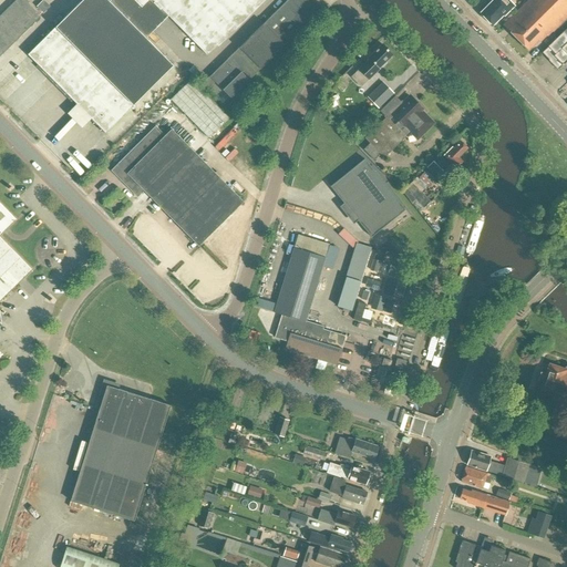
[(0,55),(41,16),(24,0),(16,0),(0,16),(0,55)]
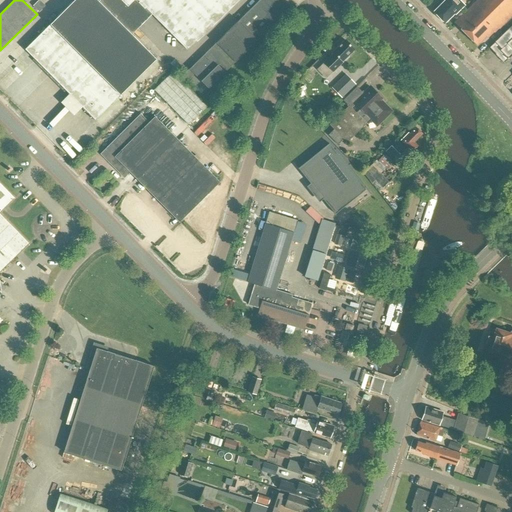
[(99,0),(100,0),(99,0),(74,0),(25,49),(34,58),(32,60),(68,96),(70,94),(95,120),(156,59),(132,34),(153,14),(187,48),(235,0),(99,0)]
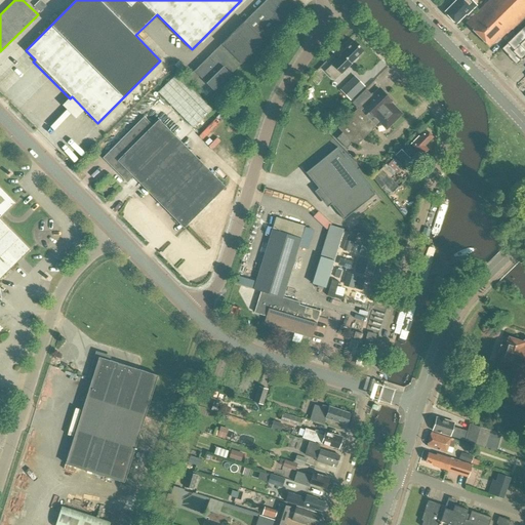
[(36,10),(42,4),(38,0),(37,0),(32,5),(36,10)]
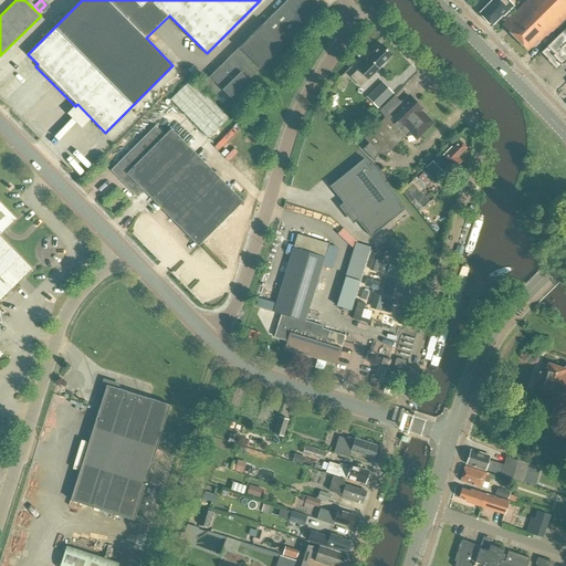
[(230,96),(323,7),(315,0),(285,0),(209,75),(230,96)]
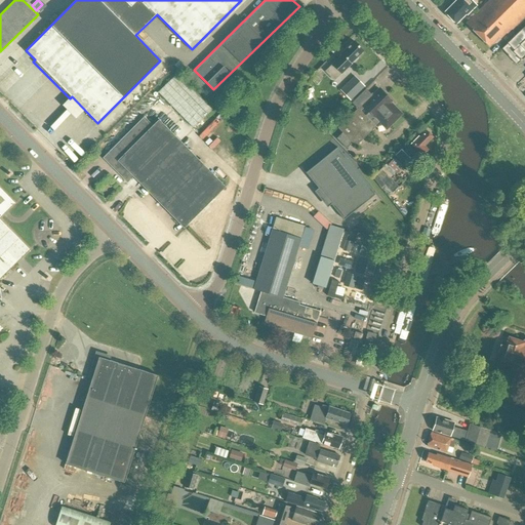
[(456,0),(444,12),(445,13),(445,14),(447,16),(448,16),(456,24),(466,14),(468,14),(477,5),(471,0),(456,0)]
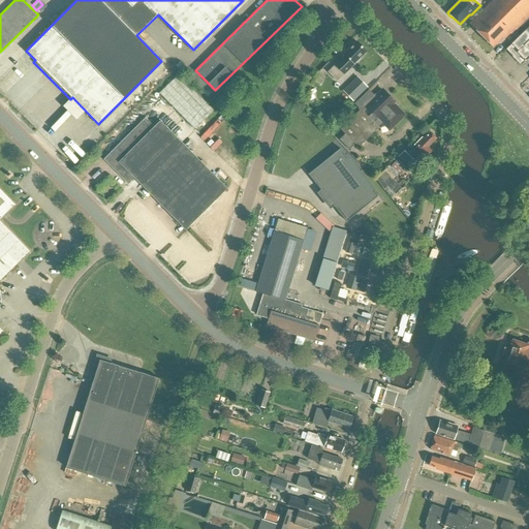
[(516,30),(528,17),(528,0),(494,0),(470,24),(493,47),(502,37),(503,39),(509,33),(510,33),(516,29),(516,30)]
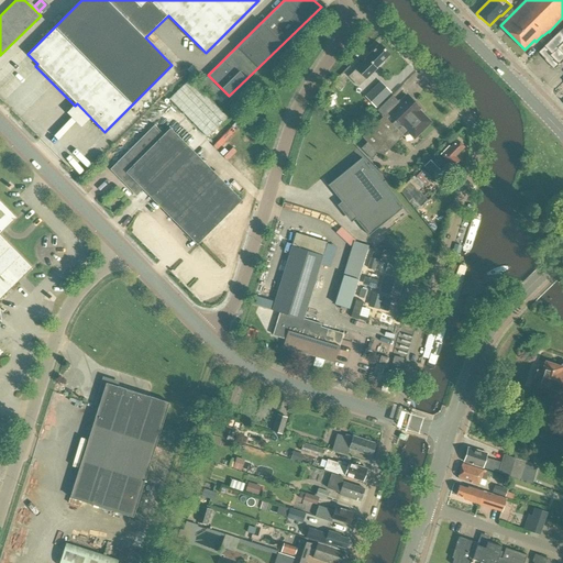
[(562,28),(559,33),(559,32),(544,46),(544,47),(538,53),(554,69),(559,65),(560,66),(562,62),(562,43),(562,44),(562,43),(562,28)]
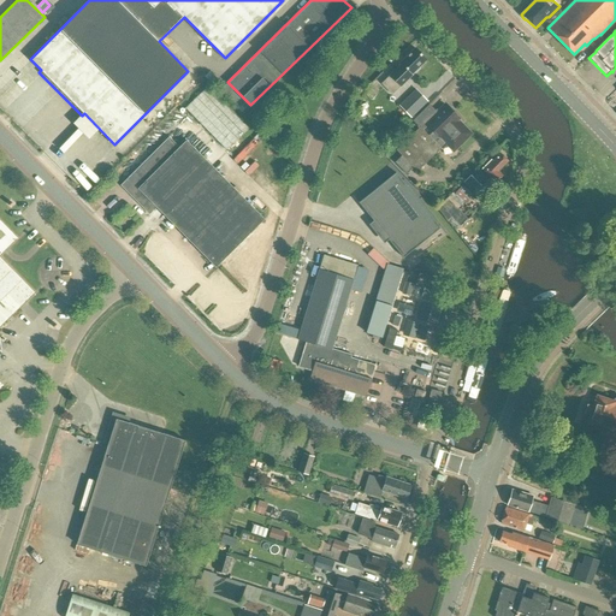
[(412,73),(426,59),(425,58),(426,57),(421,52),(420,53),(415,48),(401,63),(401,64),(389,75),(400,87),(413,75),(412,73)]
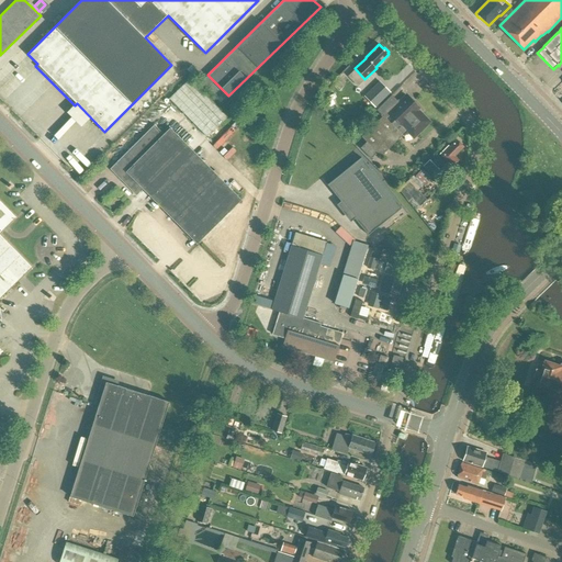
[(190,79),(170,99),(206,137),(227,117),(190,79)]
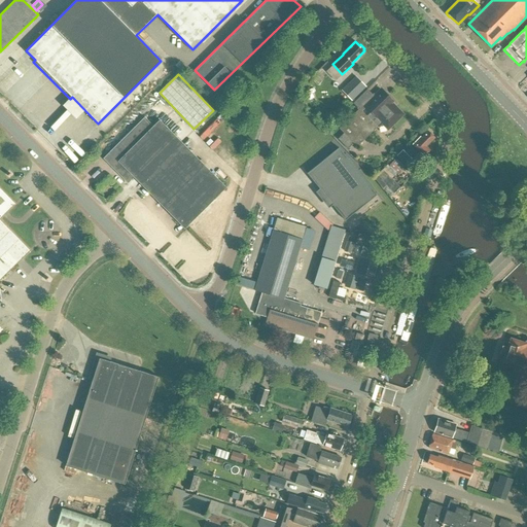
[(353,101),(364,91),(359,85),(360,85),(353,77),(341,89),(353,101)]
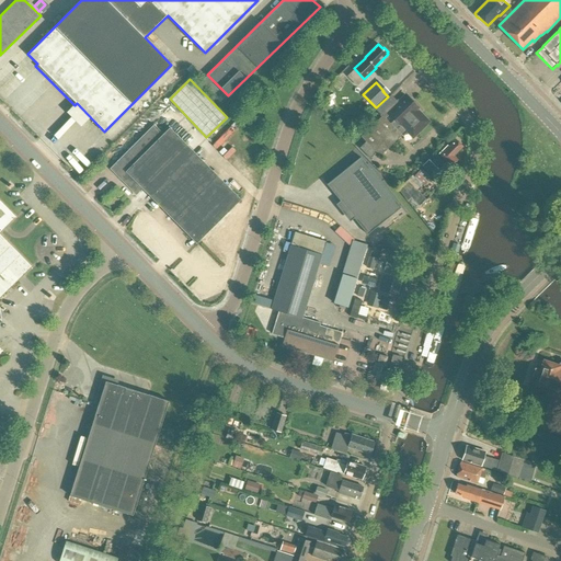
[(413,136),(427,122),(420,114),(418,116),(413,113),(418,109),(407,95),(399,104),(390,95),(376,110),(382,116),(401,135),(407,129),(413,136)]
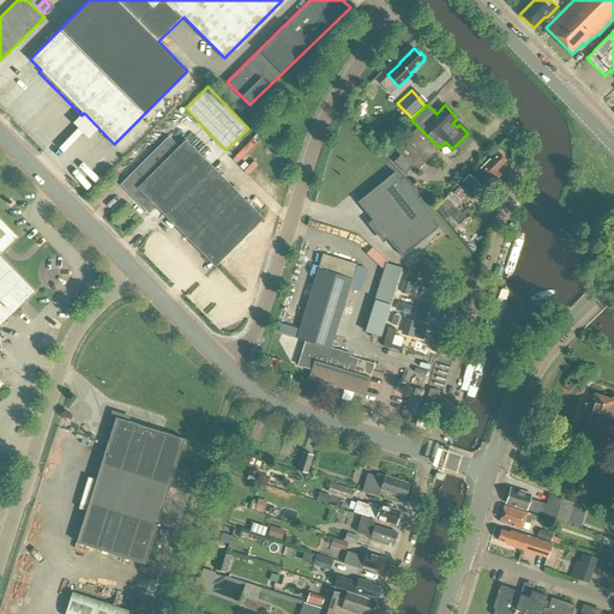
[(439,148),(419,127),(395,150),(402,156),(413,167),(416,170),(439,148)]
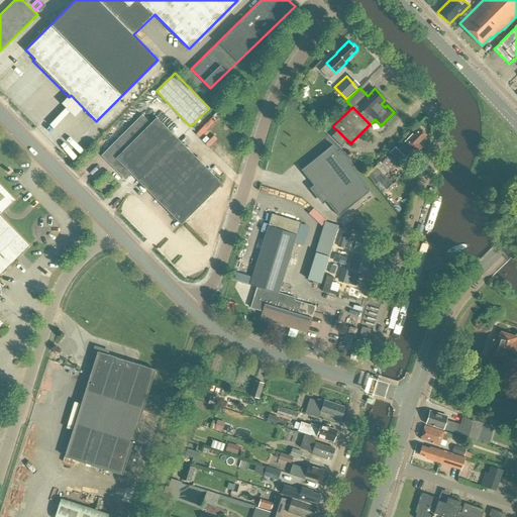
[(222,184),(157,117),(150,123),(142,114),(102,154),(126,179),(131,174),(182,223),(222,184)]
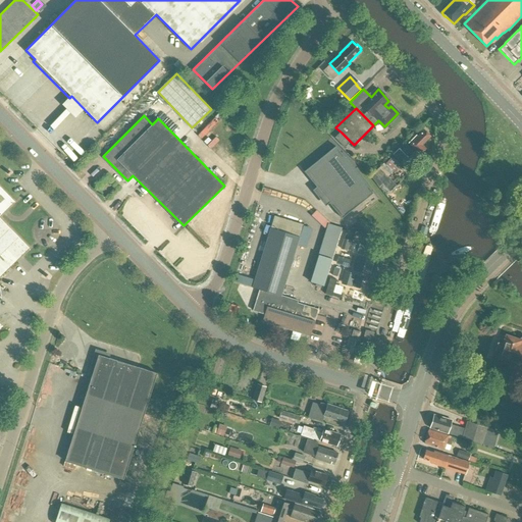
[(422,145),(430,137),(424,131),(417,137),(416,136),(401,151),(400,149),(394,155),(402,163),(408,157),(407,155),(408,154),(414,160),(425,149),(422,145)]
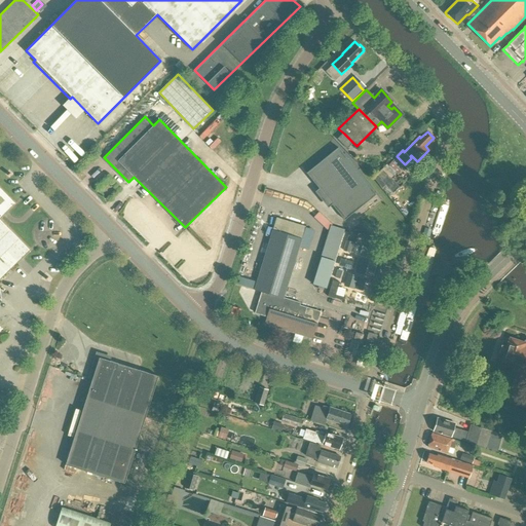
[(353,143),(344,134),(339,139),(348,148),(353,143)]
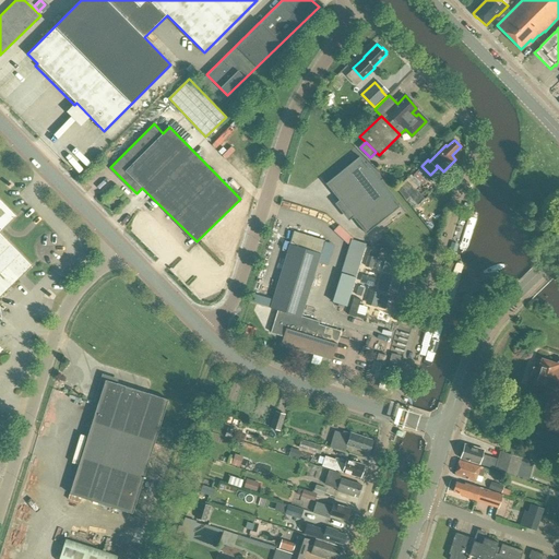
[(364,163),(359,157),(325,183),(365,234),(399,206),(364,163)]
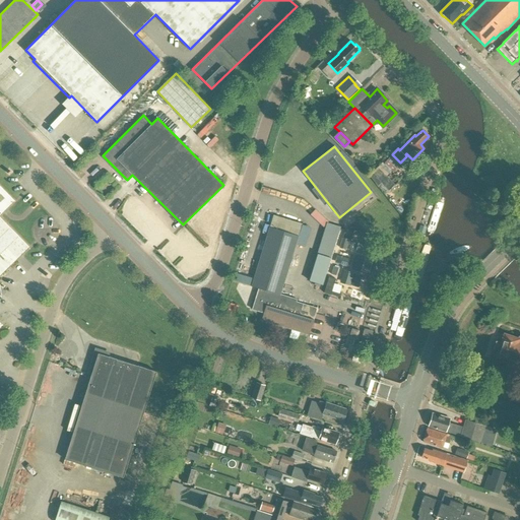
[(399,165),(391,156),(384,164),(392,173),(399,165)]
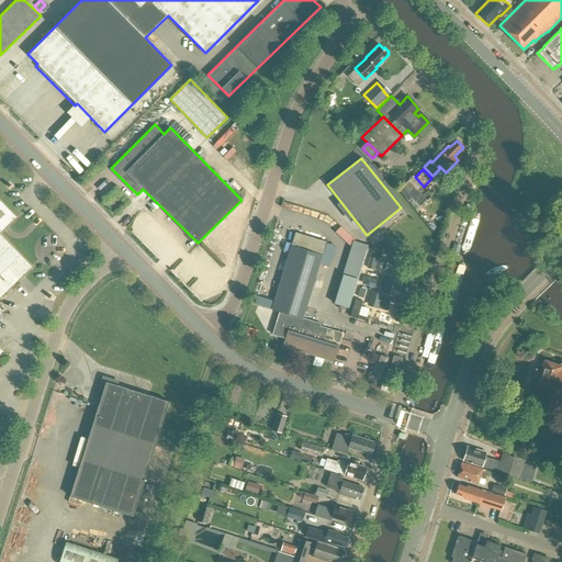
[(0,352),(3,350),(0,347),(0,298),(32,267),(0,234),(0,232),(15,217),(0,201),(0,352)]
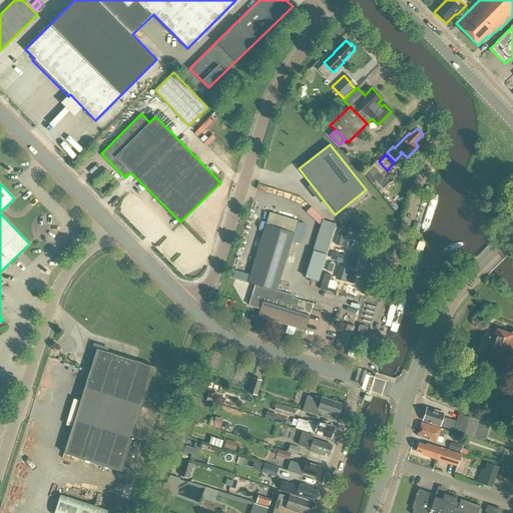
[(439,196),(433,194),(423,225),(429,227),(439,196)]
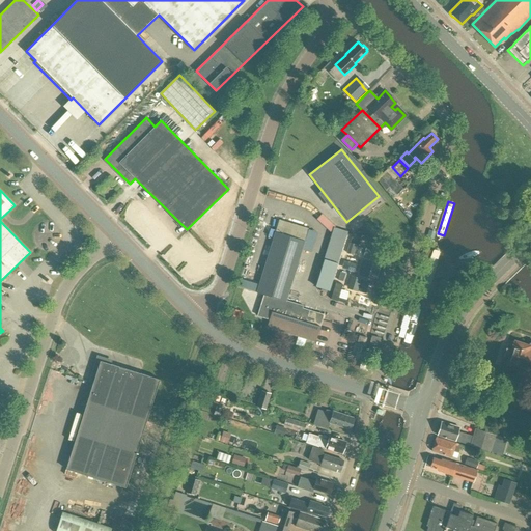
[(21,218),(25,221),(34,213),(30,208),(21,218)]
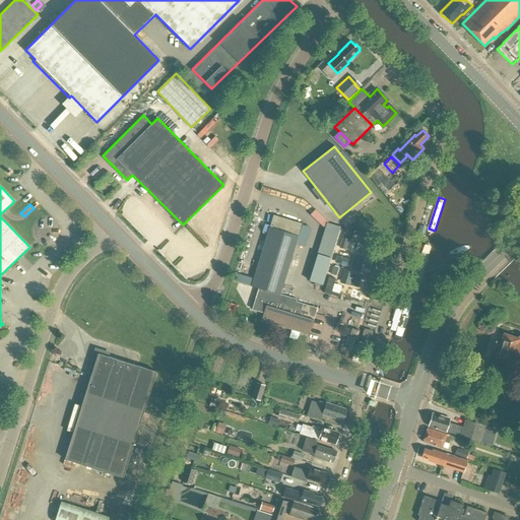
[(322,285),(337,222),(309,215),(308,219),(321,222),(307,281),(322,285)]
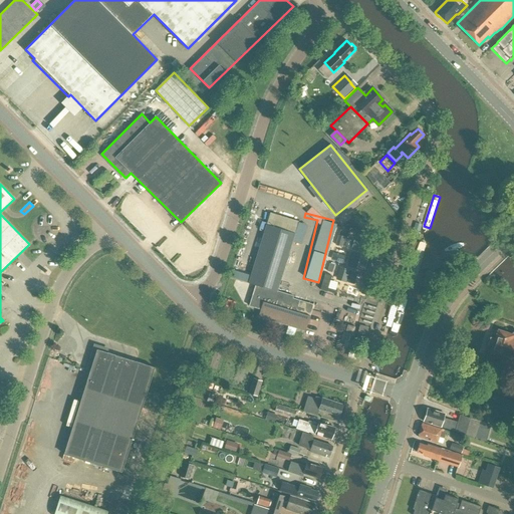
[(305,330),(310,316),(303,314),(305,308),(298,306),(300,300),(289,296),(289,294),(278,291),(295,233),(267,225),(249,283),(256,285),(250,306),(261,309),(259,316),(305,330)]
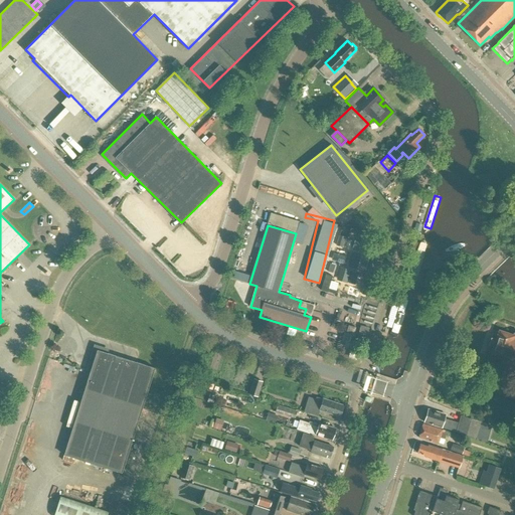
[(336,245),(342,247),(345,237),(339,236),(336,245)]
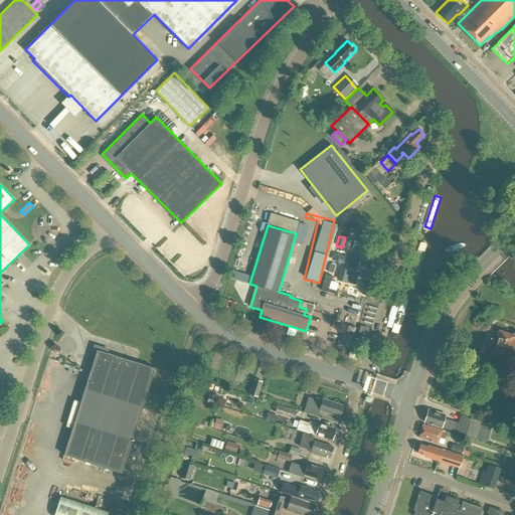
[(333,252),(331,260),(346,265),(348,258),(333,252)]
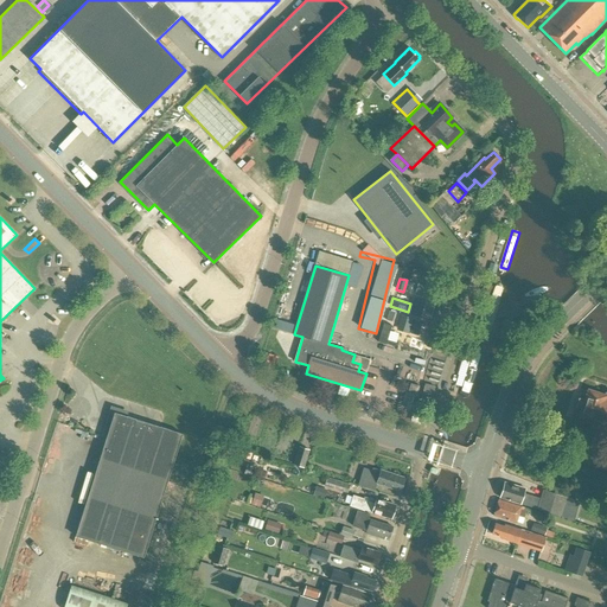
[(415,312),(429,315),(433,304),(419,299),(415,312)]
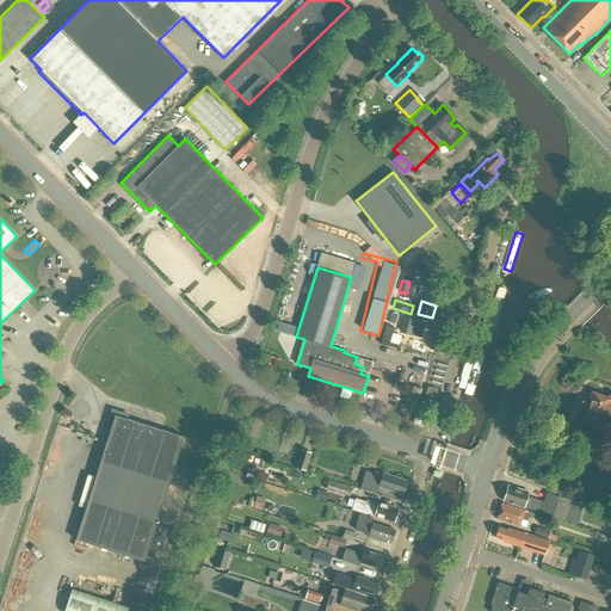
[(446,334),(454,312),(440,307),(436,322),(440,323),(438,331),(446,334)]
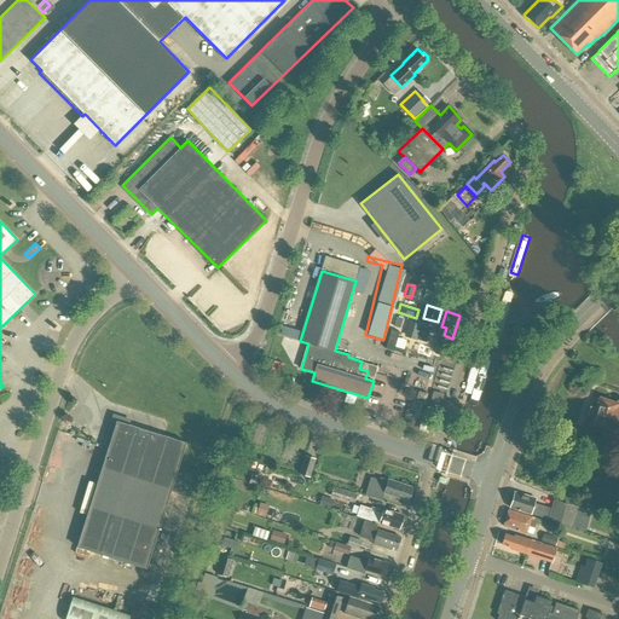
[(408,337),(416,340),(421,325),(411,323),(408,337)]
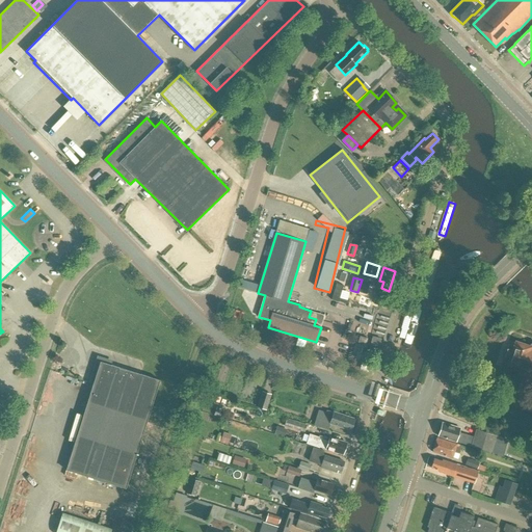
[(254,291),(255,283),(237,281),(236,288),(254,291)]
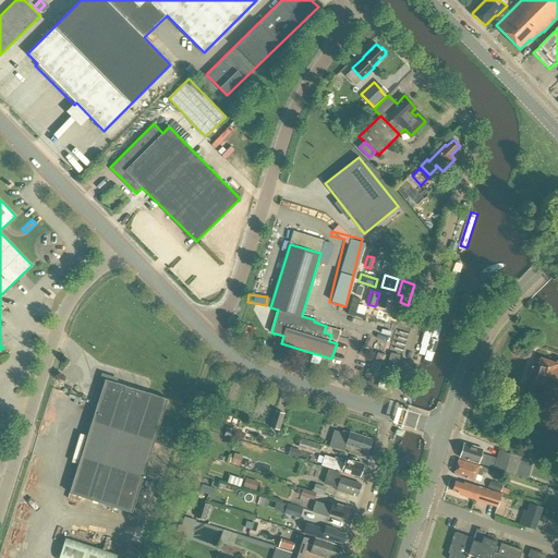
[(355,316),(360,299),(352,296),(348,314),(355,316)]
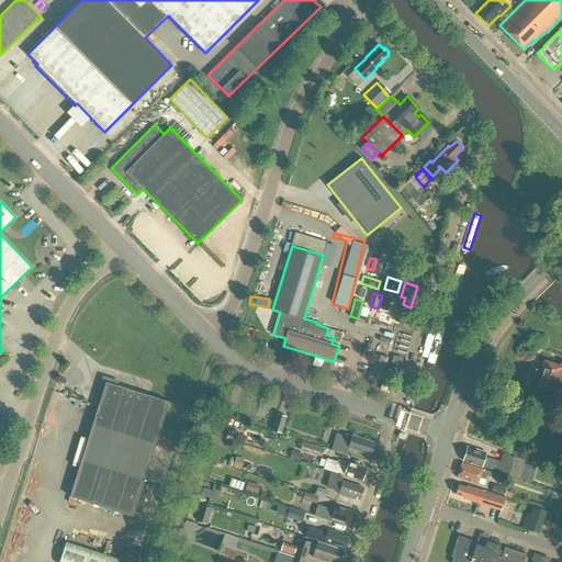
[(433,368),(446,322),(439,319),(426,367),(433,368)]
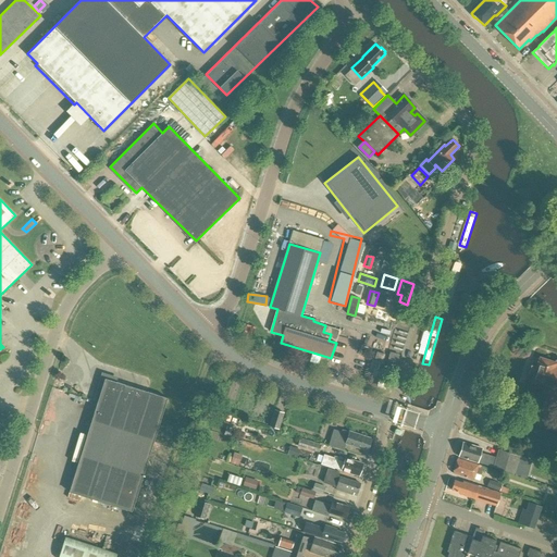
[(393,330),(391,348),(403,349),(405,331),(393,330)]
